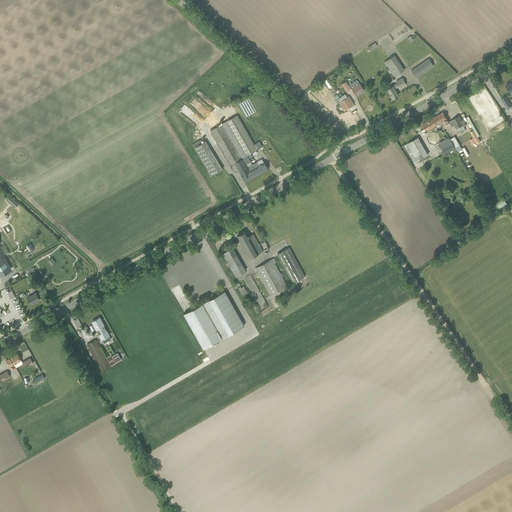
[(366,47),(369,51),(377,46),(375,42),(366,47)]
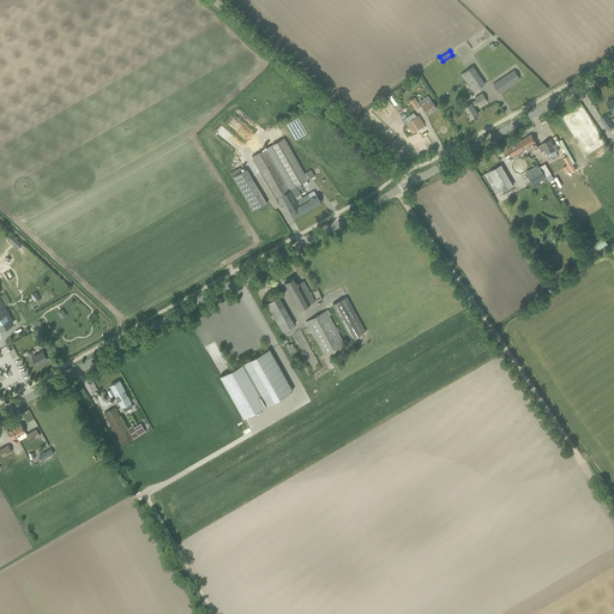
[(461,74),(473,92),(485,84),(473,66),(461,74)]
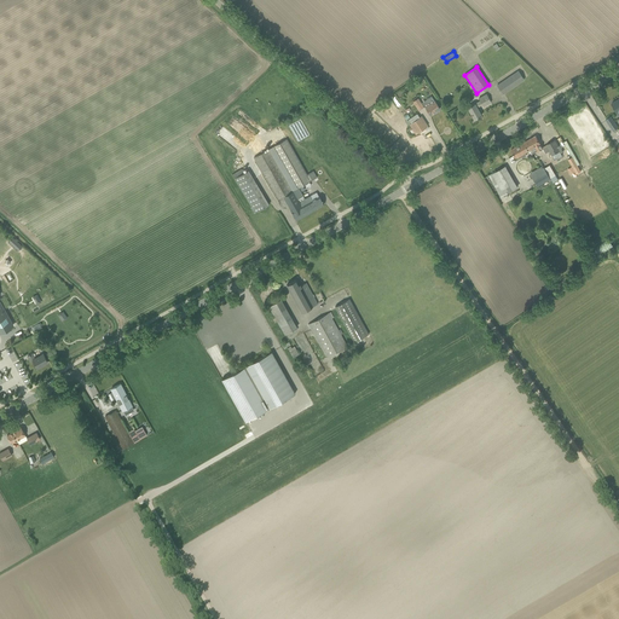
[(503,94),(524,80),(518,71),(497,86),(503,94)]
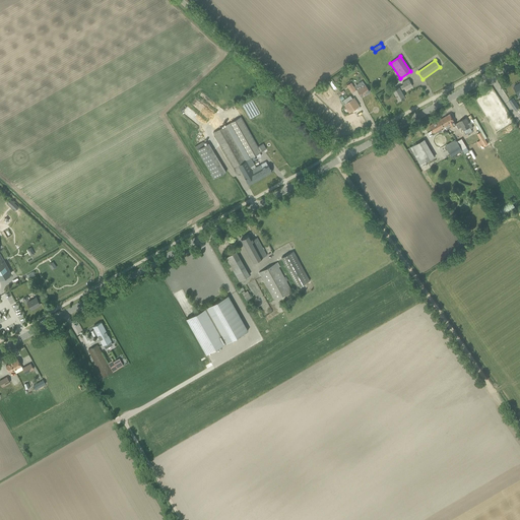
[(403,84),(402,84),(392,90),(397,101),(404,98),(400,90),(405,87),(405,89),(412,85),(410,81),(408,78),(402,82),(403,84)]
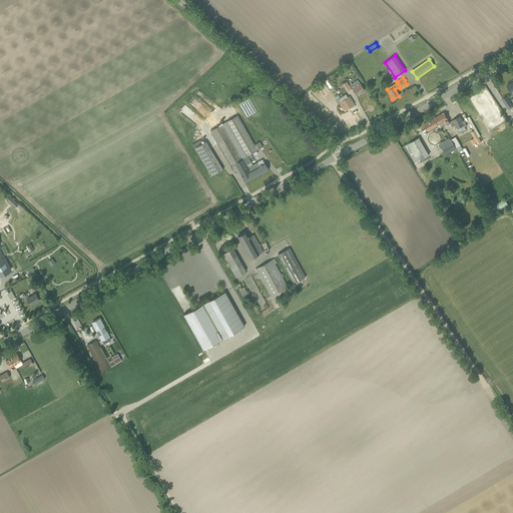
[(352,88),(354,91),(357,95),(365,90),(358,80),(350,85),(353,88),(352,88)]
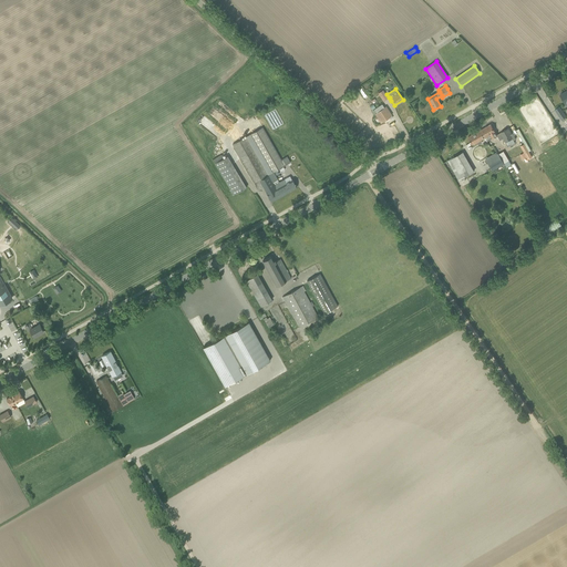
[(392,115),(389,111),(387,106),(384,107),(382,104),(374,109),(377,113),(375,114),(381,123),(392,115)]
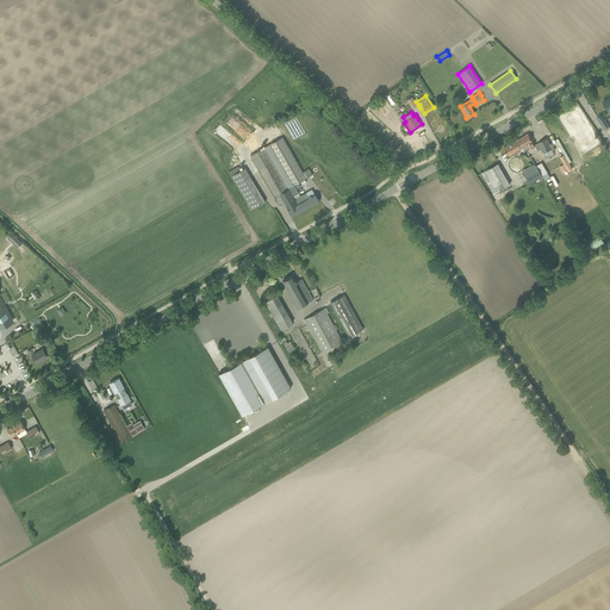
[(602,114),(598,117),(596,118),(603,129),(608,126),(602,114)]
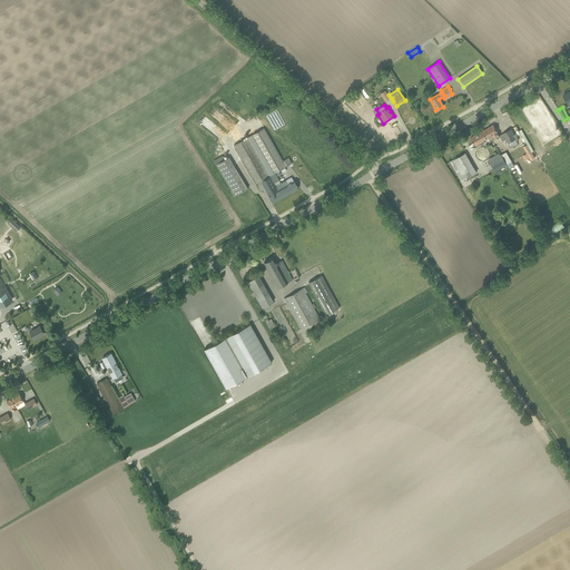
[(493,125),(483,130),(488,138),(490,143),(495,139),(497,139),(498,139),(499,139),(499,138),(499,137),(500,137),(500,136),(498,133),(493,125)]
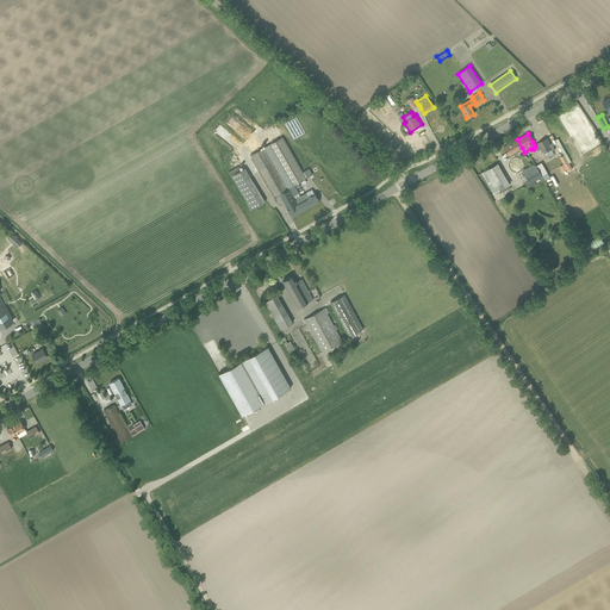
[(306,178),(312,175),(309,168),(303,172),(282,136),(269,144),(266,147),(250,155),(278,204),(279,205),(284,203),(290,211),(292,217),(318,201),(316,197),(313,193),(311,190),(305,193),(300,195),(299,193),(297,190),(294,185),(297,184),(298,184),(306,178)]
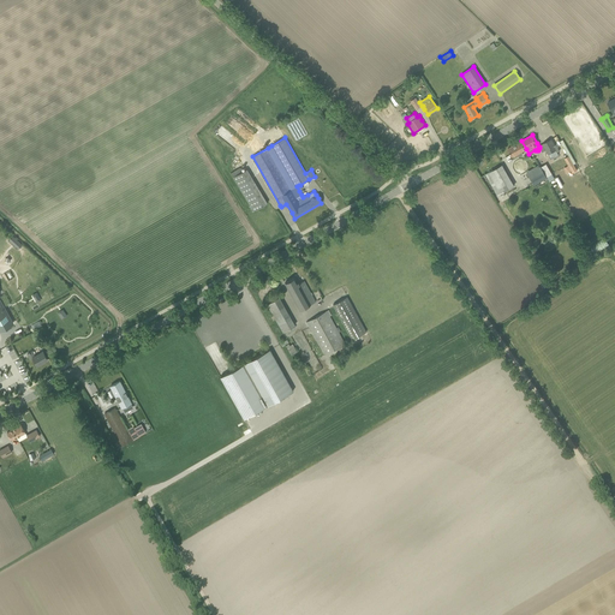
[(551,138),(543,143),(547,149),(545,150),(550,157),(553,159),(559,155),(556,153),(554,145),(555,145),(554,144),(551,138)]
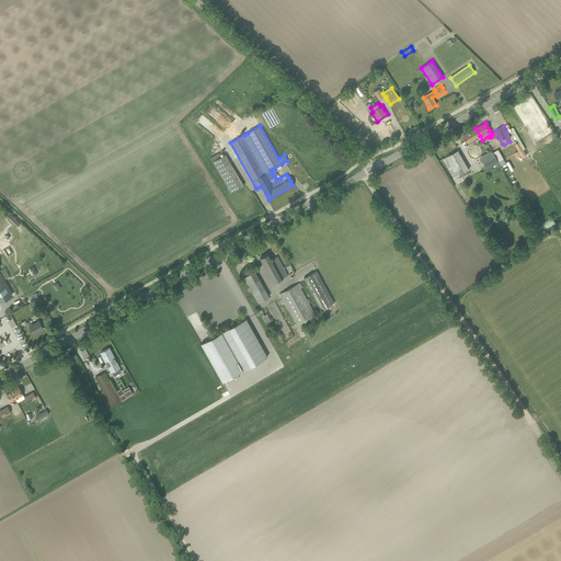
[(480,136),(476,128),(464,136),(467,142),(472,140),(473,142),(478,140),(476,138),(480,136)]
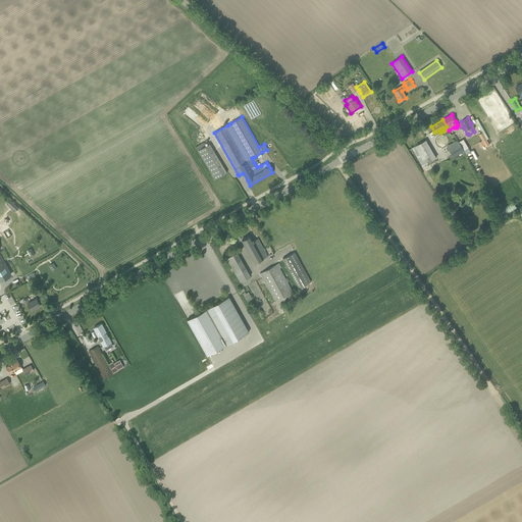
[(460,141),(464,150),(468,148),(464,139),(460,141)]
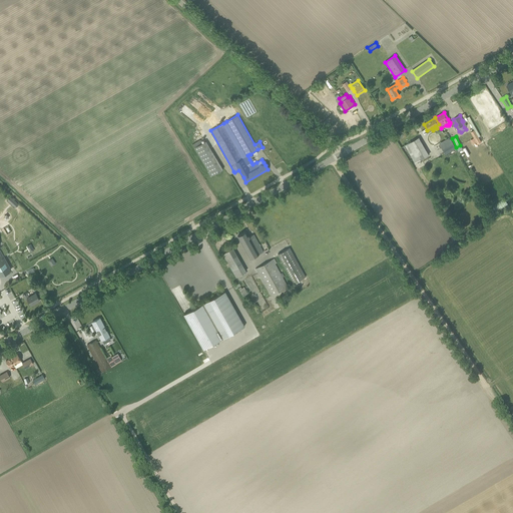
[(405,145),(415,162),(429,154),(419,137),(405,145)]
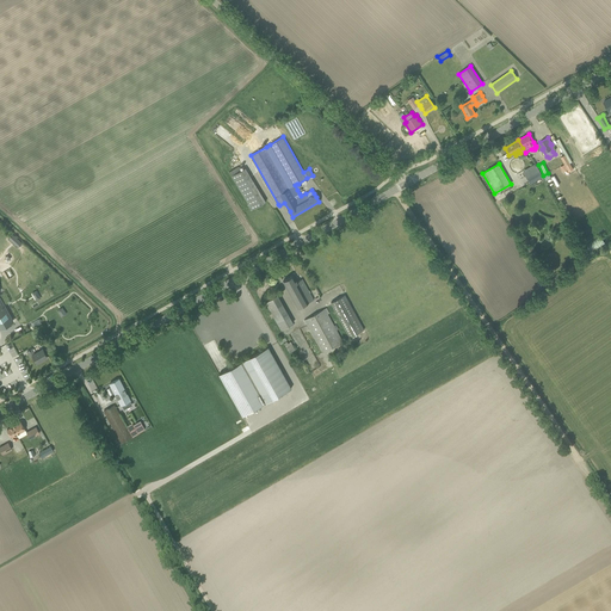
[(524,172),(531,183),(542,176),(536,165),(524,172)]
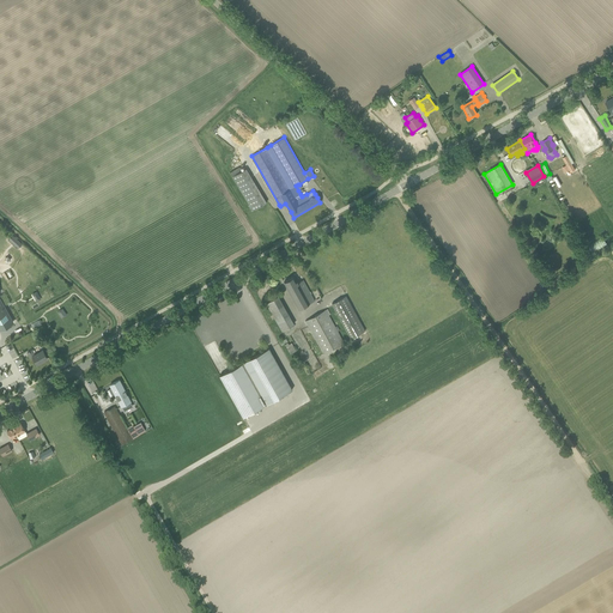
[(232,176),(253,211),(267,202),(246,169),(242,171),(240,167),(230,173),(232,176)]
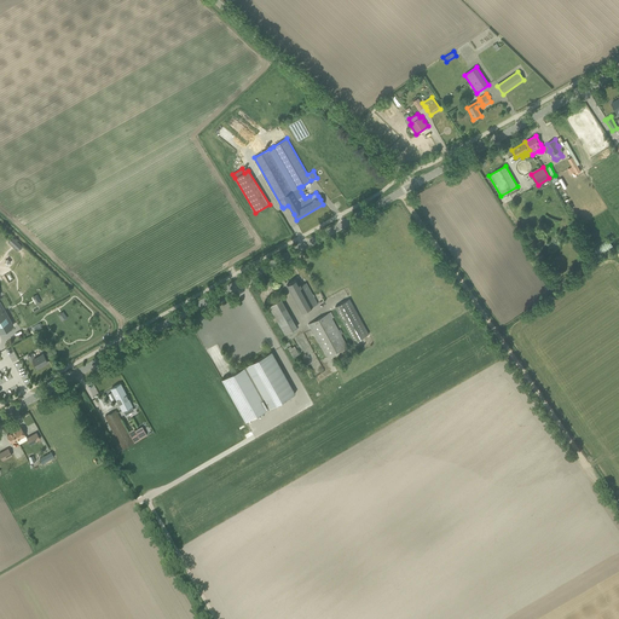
[(287,284),(302,312),(318,304),(306,283),(301,285),(298,279),(287,284)]
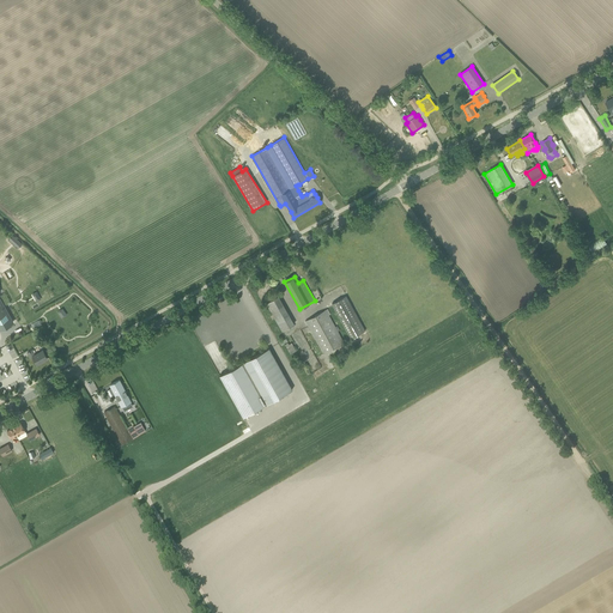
[(266,303),(283,331),(293,325),(278,296),(266,303)]
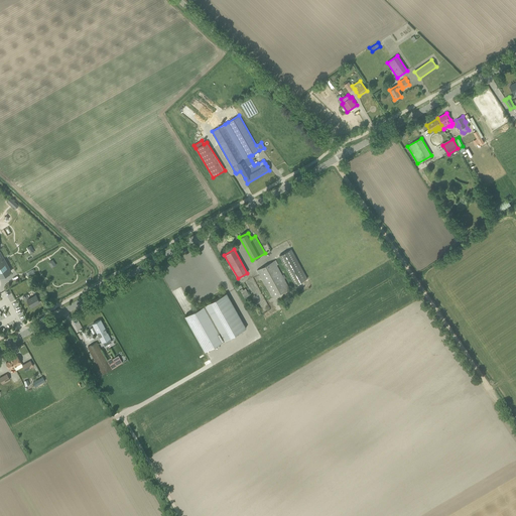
[(295,285),(307,278),(291,249),(279,255),(295,285)]
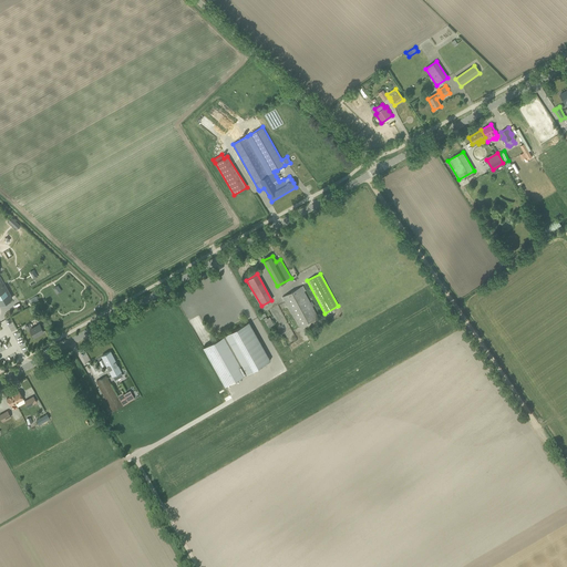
[(0,303),(12,298),(0,276),(0,303)]
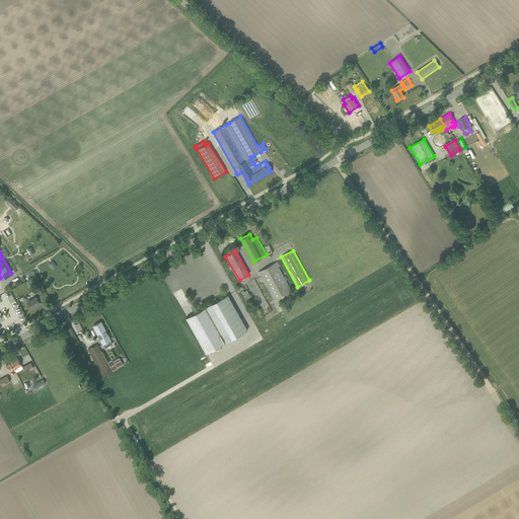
[(258,272),(274,299),(291,290),(286,280),(288,280),(286,276),(284,277),(279,267),(280,266),(278,262),(258,272)]
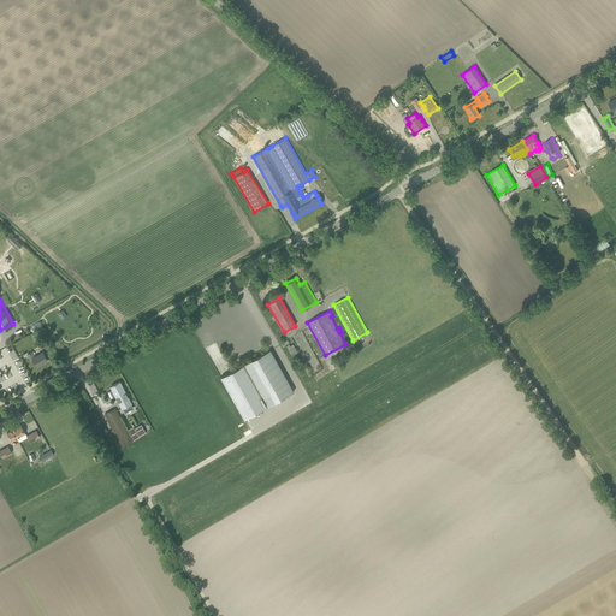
[(289,344),(286,347),(291,356),(297,353),(292,344),(290,347),(289,344)]
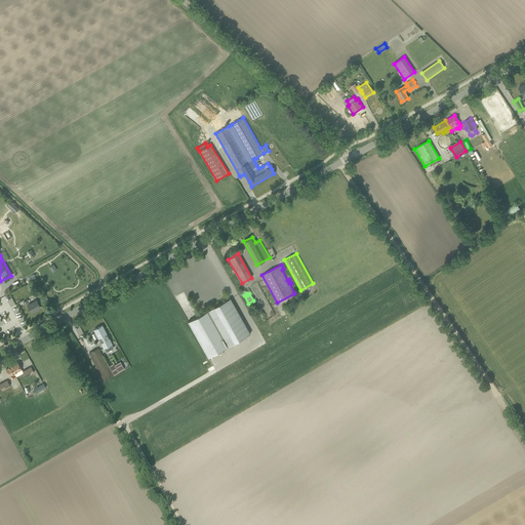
[(250,333),(230,298),(188,322),(208,357),(250,333)]
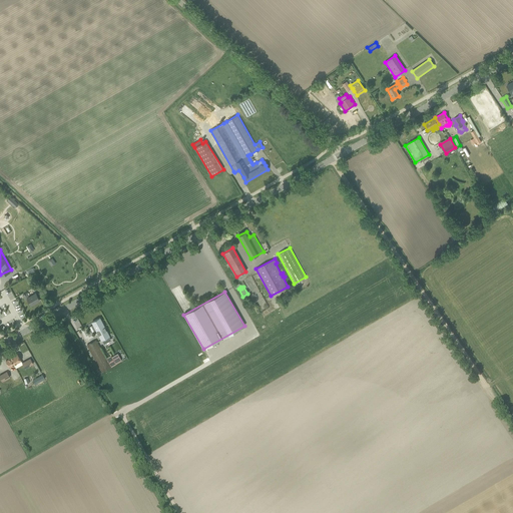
[(27,293),(23,295),(25,300),(27,299),(31,306),(34,304),(34,303),(39,300),(35,293),(29,296),(27,293)]
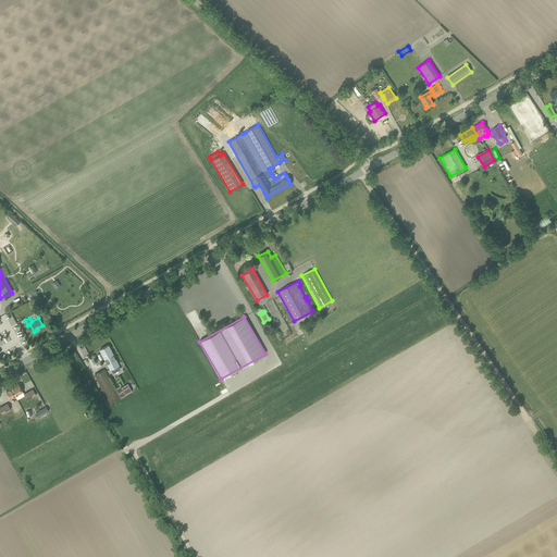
[(111,369),(113,373),(119,370),(116,366),(119,364),(114,357),(111,350),(109,345),(100,349),(102,354),(99,355),(102,361),(106,360),(107,362),(111,369)]
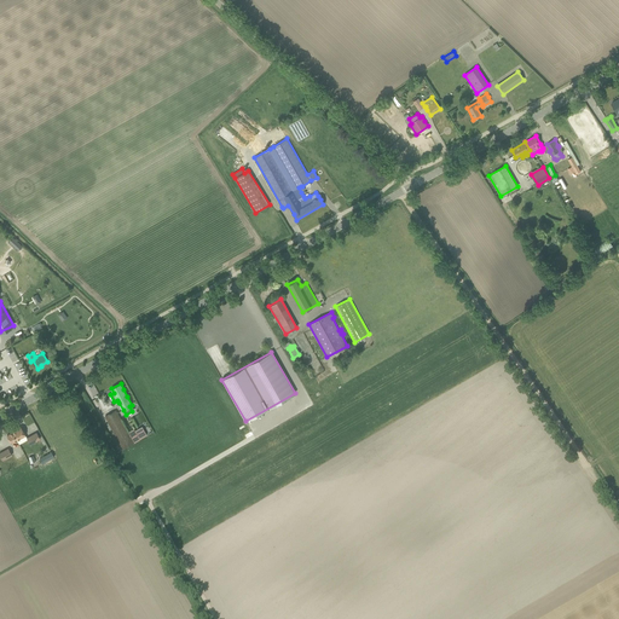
[(116,410),(105,416),(122,449),(140,439),(148,435),(143,427),(136,431),(134,428),(128,432),(116,410)]
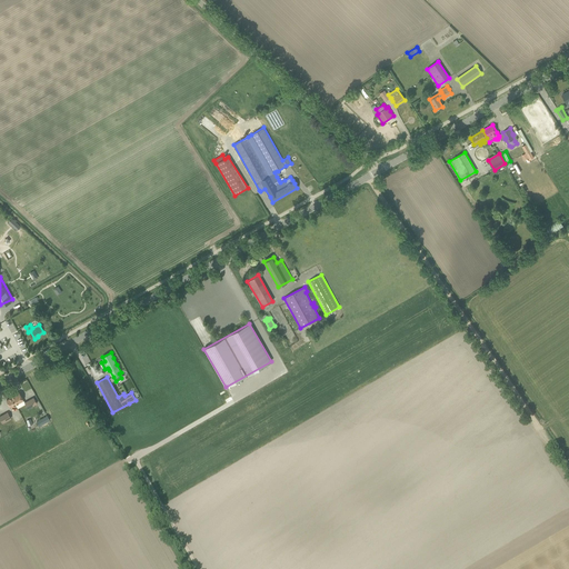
[(23,400),(22,398),(19,392),(11,397),(16,405),(23,400)]
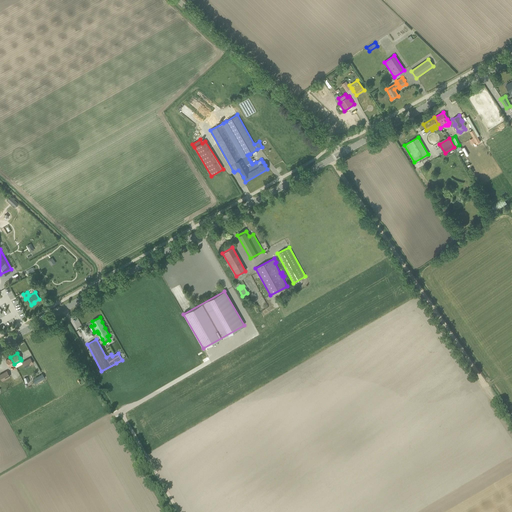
[(6,360),(8,364),(9,366),(14,364),(10,357),(6,360)]
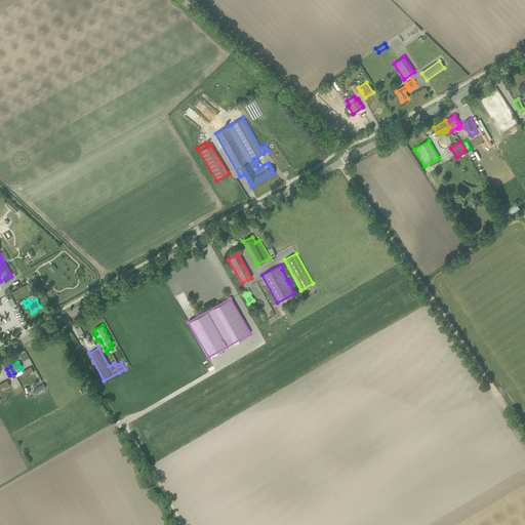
[(23,371),(26,376),(34,372),(31,367),(23,371)]
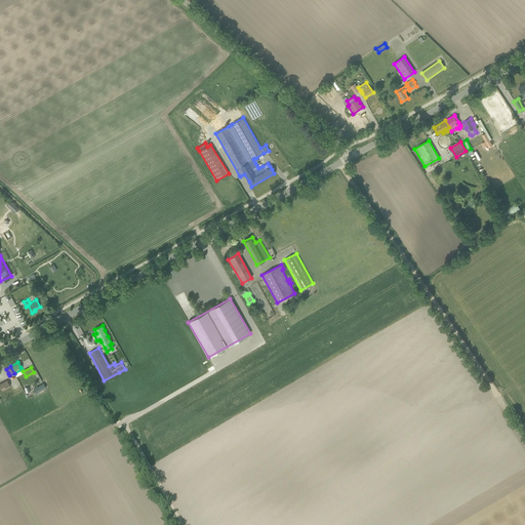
[(0,386),(2,391),(10,386),(7,380),(0,384),(0,386)]
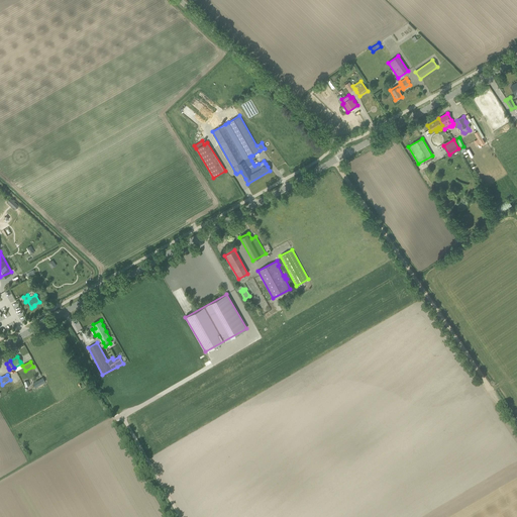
[(44,382),(42,378),(33,383),(35,387),(44,382)]
